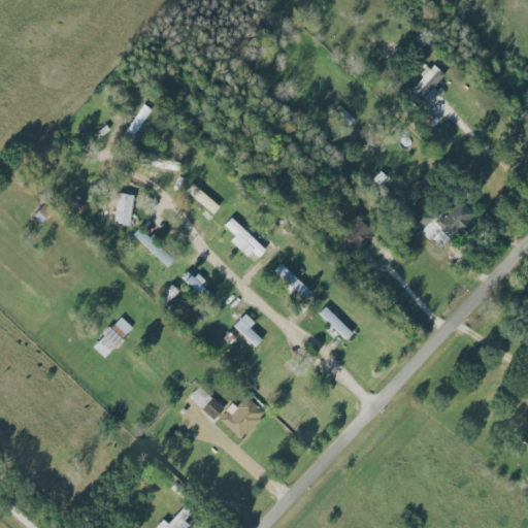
[(439,93),(433,88),(444,75),(432,64),(420,76),(423,78),(413,89),(428,104),(439,93)]
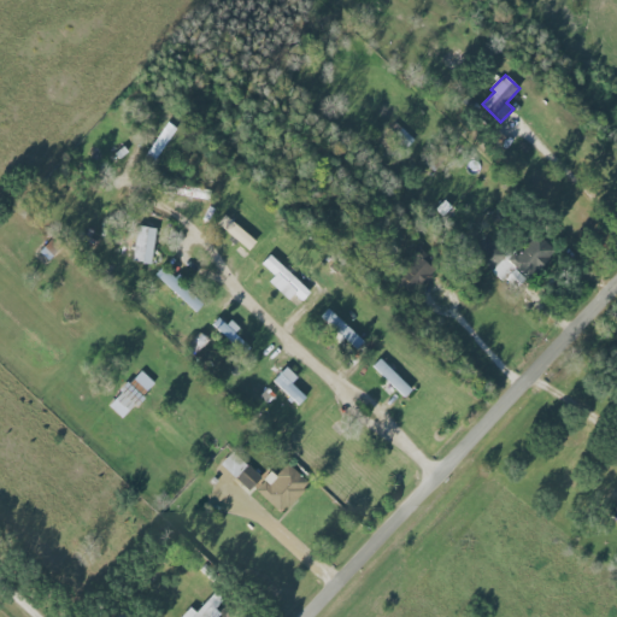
[(257,240),(224,216),(217,225),(251,250),(257,240)]
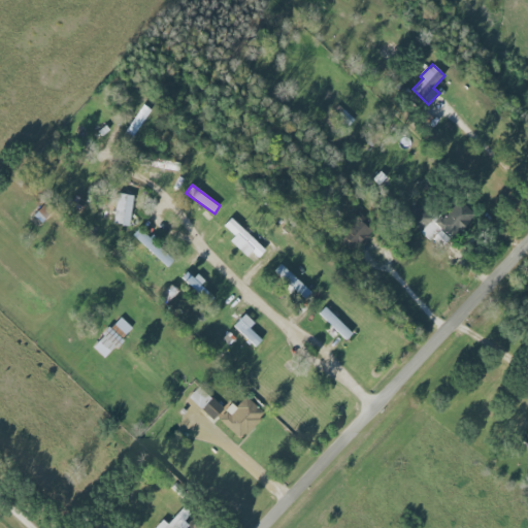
[(114,224),(130,226),(133,195),(118,194),(114,224)]
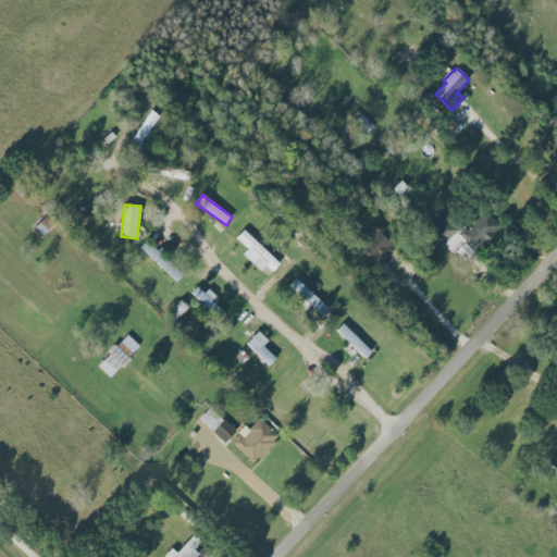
[(442,211),(426,227),(455,255),(458,250),(469,261),(502,226),(485,211),(465,233),(442,211)]
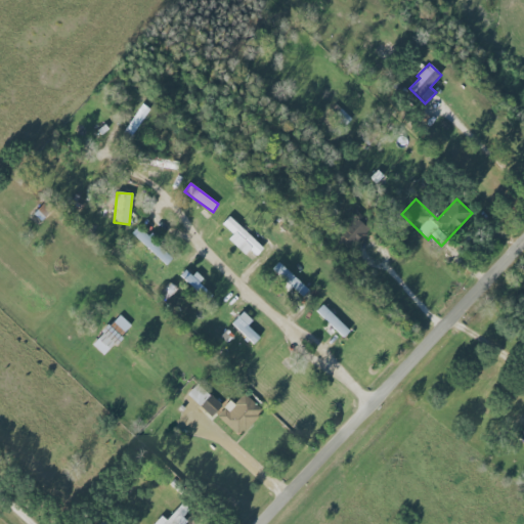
[(373,227),(357,213),(335,236),(350,251),(373,227)]
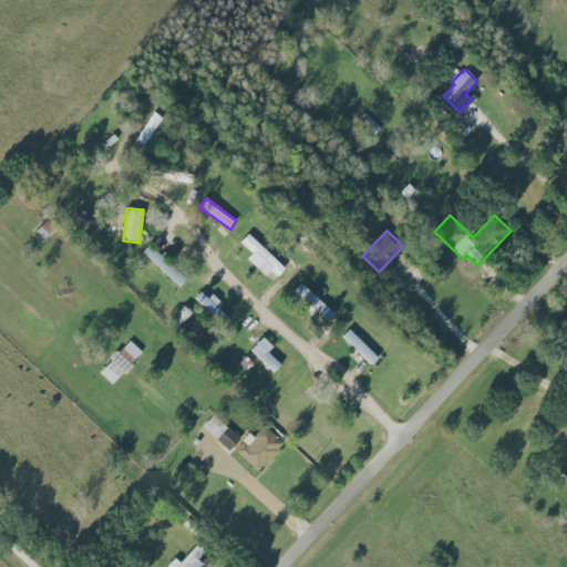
[(277,277),(285,269),(259,245),(247,259),(266,277),(271,270),(277,277)]
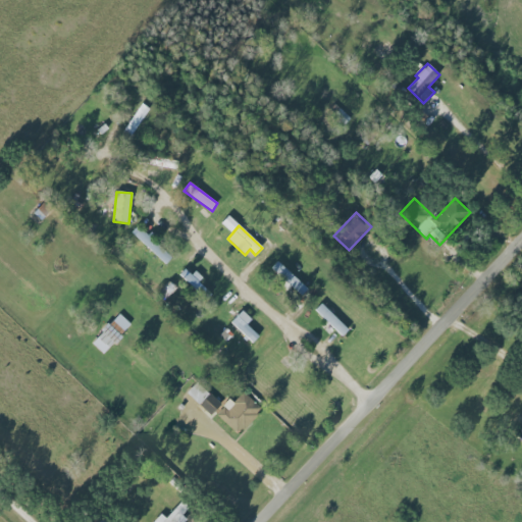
[(173,256),(136,226),(131,235),(167,263),(173,256)]
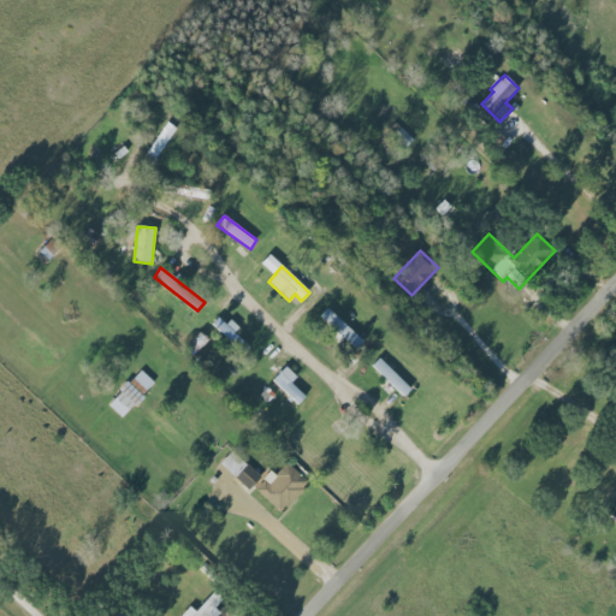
[(365,338),(326,309),(317,320),(342,341),(343,338),(356,349),(365,338)]
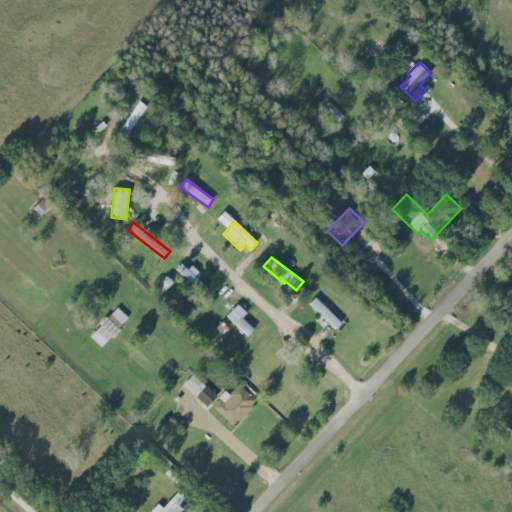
[(200,291),(205,286),(195,277),(197,275),(183,262),(176,270),(200,291)]
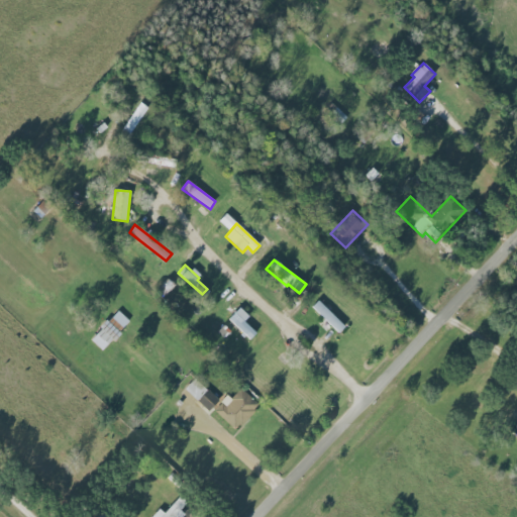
[(338,333),(344,327),(319,300),(313,306),(338,333)]
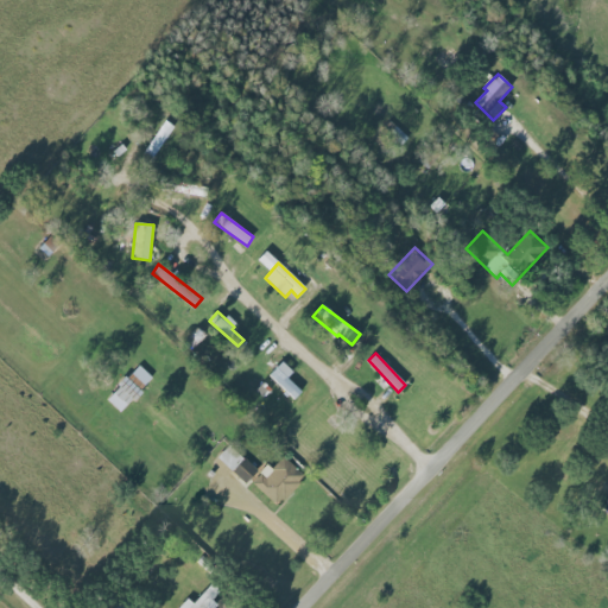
[(302,392),(287,378),(293,372),(282,361),(268,375),(295,399),(302,392)]
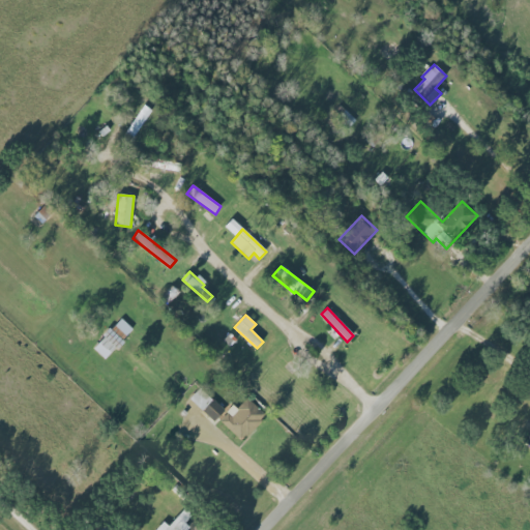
[(111,355),(134,330),(121,318),(97,343),(111,355)]
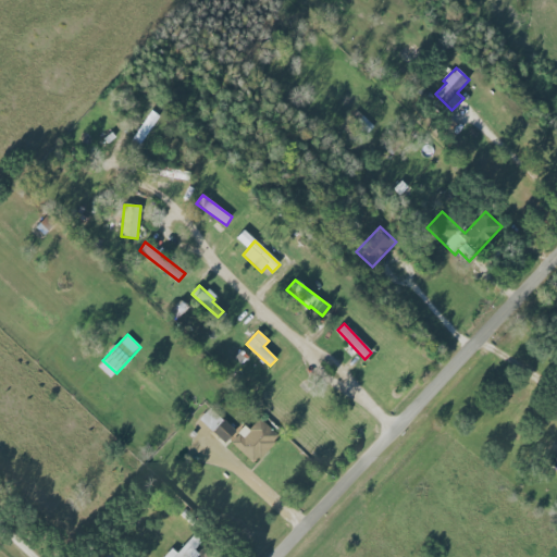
[(199,419),(223,444),(235,433),(211,407),(199,419)]
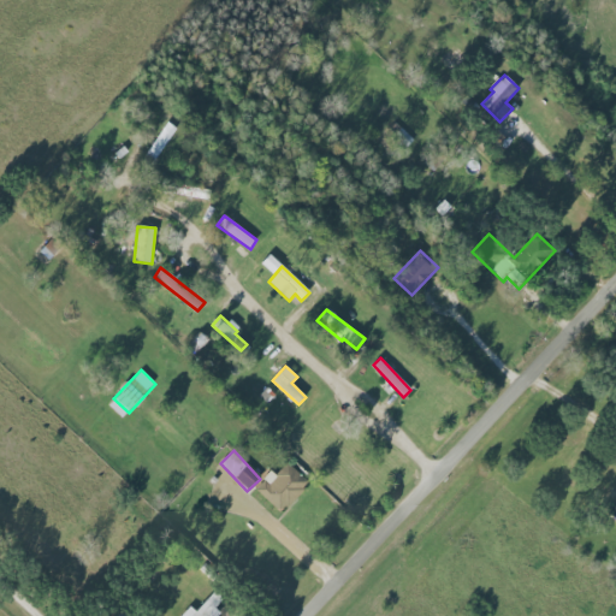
[(309,483),(286,462),(276,474),(272,471),(255,490),(280,514),(309,483)]
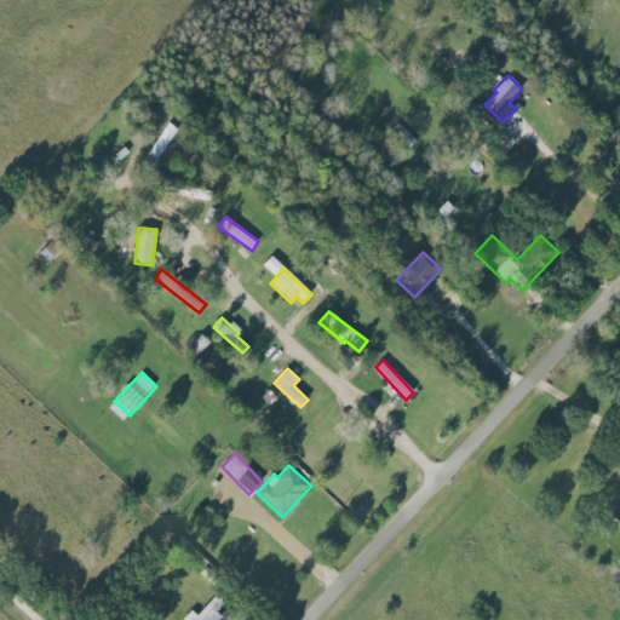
[(607,517),(619,521),(619,492),(615,492),(607,517)]
